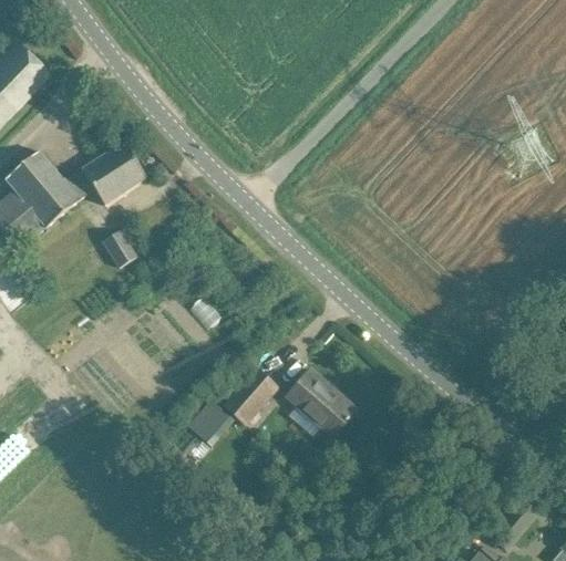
[(17,38),(0,53),(0,122),(35,89),(51,73),(17,38)]
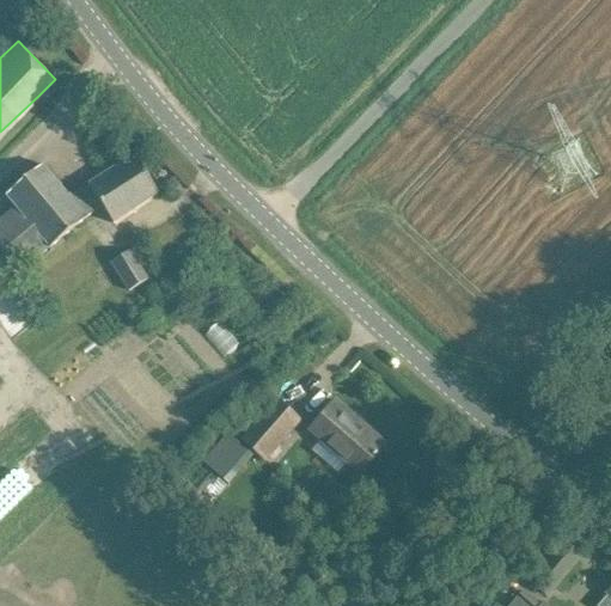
[(69,193),(85,214),(102,201),(114,219),(139,202),(158,189),(134,152),(115,165),(69,193)]
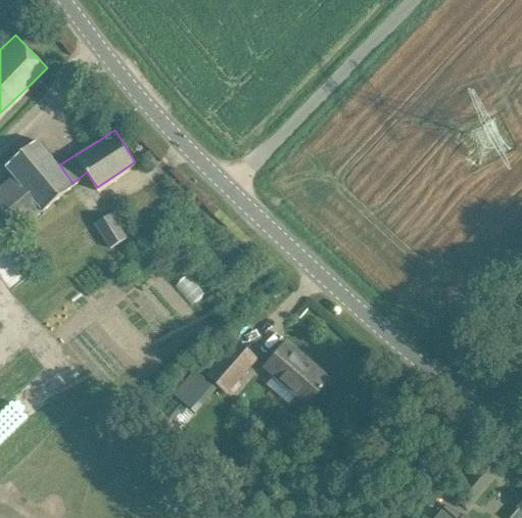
[(73,183),(59,165),(36,137),(20,149),(11,157),(19,168),(0,183),(0,234),(4,239),(10,234),(73,183)]
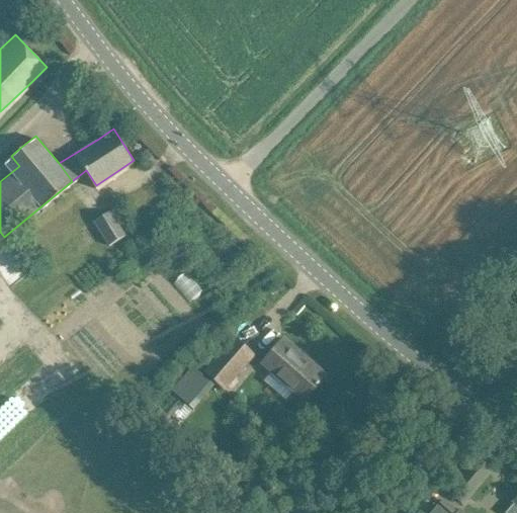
[(126,233),(111,207),(95,218),(110,243),(126,233)]
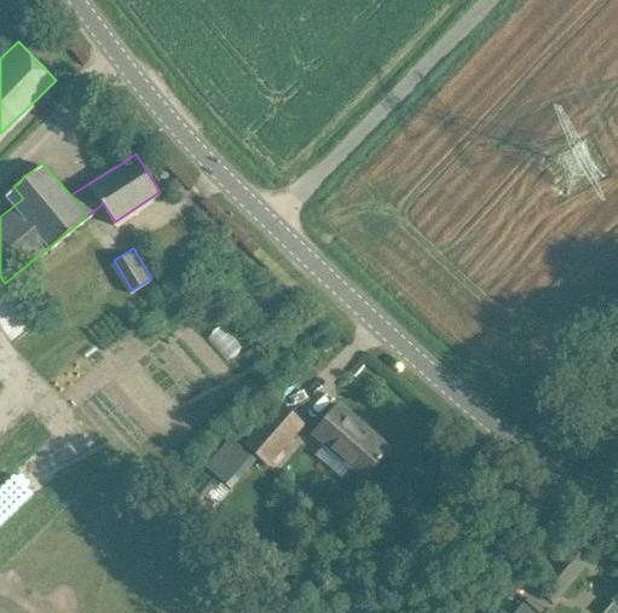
[(281,400),(265,418),(246,440),(269,461),(304,421),(281,400)]
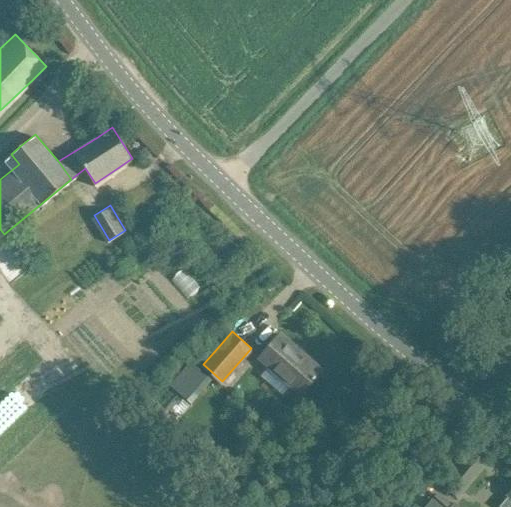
[(323,368),(281,331),(258,357),(300,393),(305,388),(323,368)]
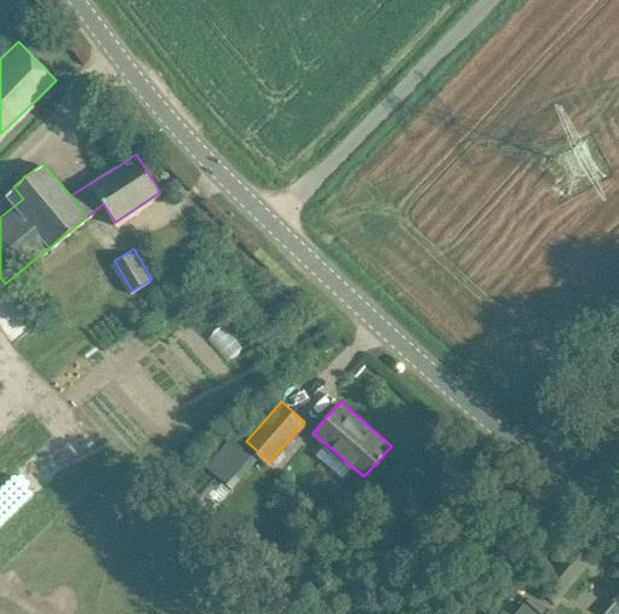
[(554,598),(559,594),(585,562),(569,547),(538,585),(554,598)]
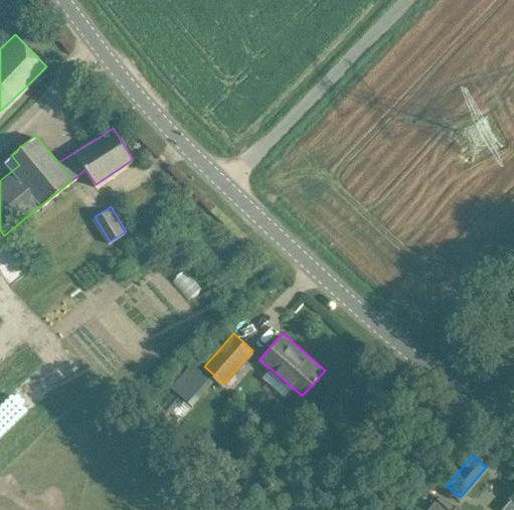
[(513,495),(503,507),(506,509),(513,509),(513,495)]
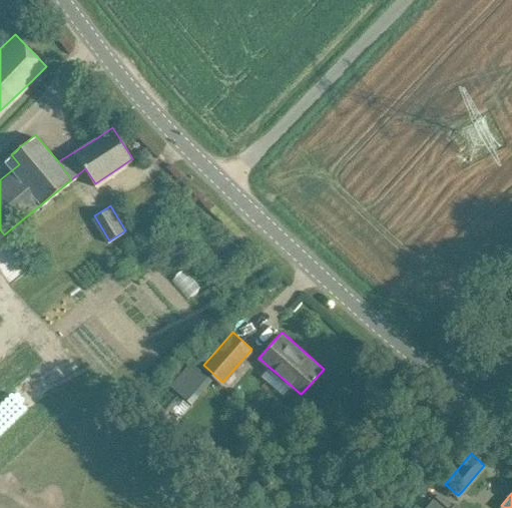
[(446,507),(434,498),(425,507),(446,507)]
